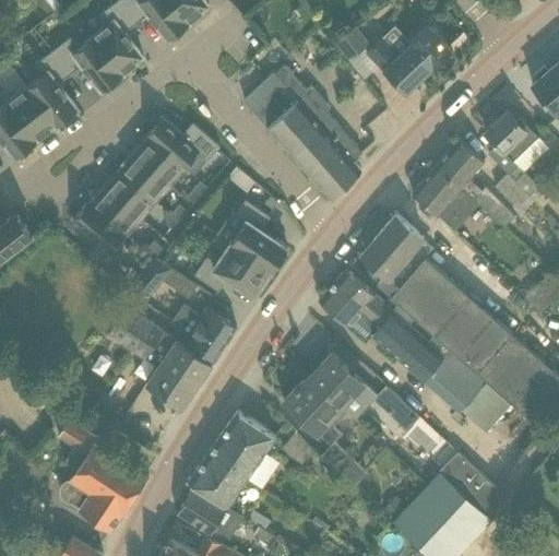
[(33,0),(42,9),(51,0),(33,0)]
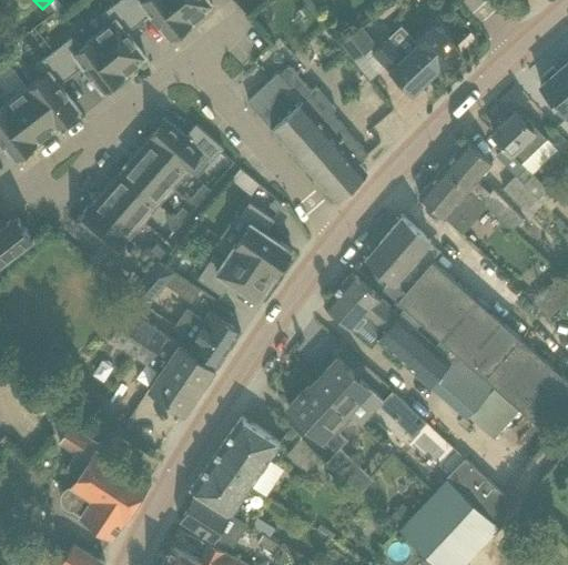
[(122,0),(120,2),(138,26),(150,17),(171,42),(193,26),(192,23),(173,0),(122,0)]
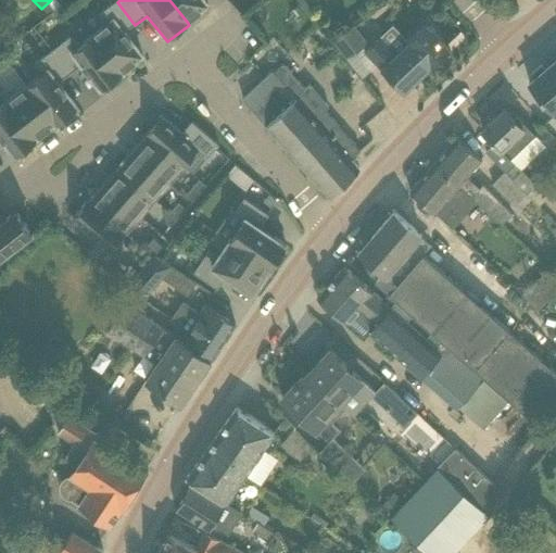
[(169,0),(188,23),(207,8),(202,0),(169,0)]
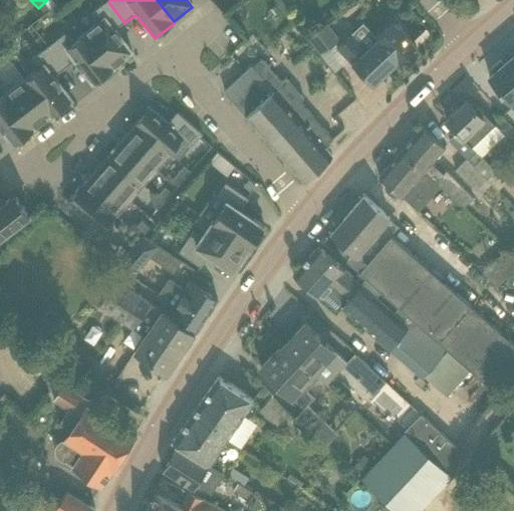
[(86,34),(112,68),(132,54),(114,31),(124,23),(108,2),(91,15),(96,26),(86,34)]
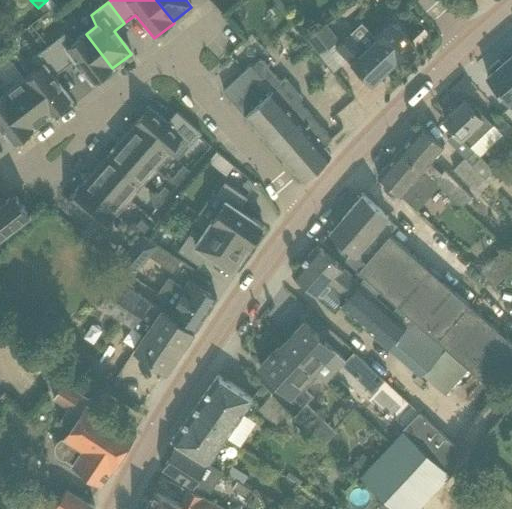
[(321,55),(339,41),(326,24),(308,39),(321,55)]
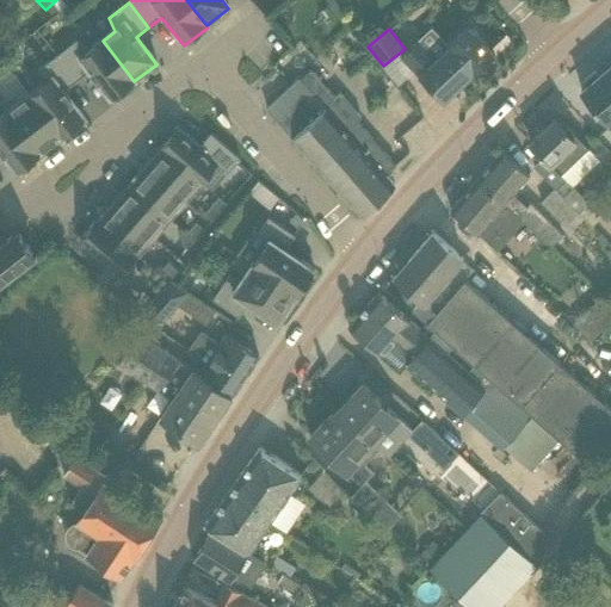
[(449,49),(434,62),(417,43),(401,59),(443,104),(473,75),(474,76),(495,56),(468,29),(448,48),(449,49)]
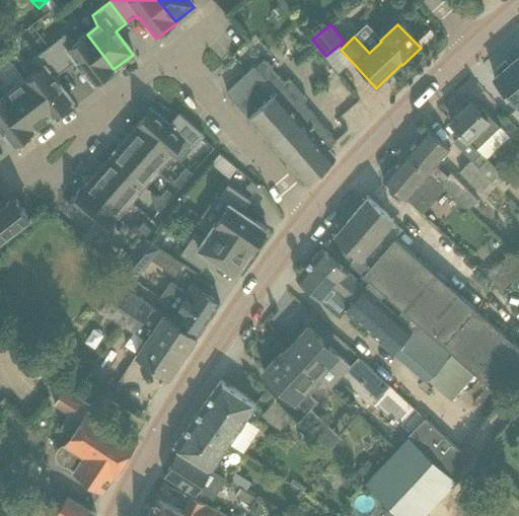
[(48,50),(65,71),(76,62),(94,86),(115,70),(114,69),(87,34),(75,44),(66,35),(48,50)]
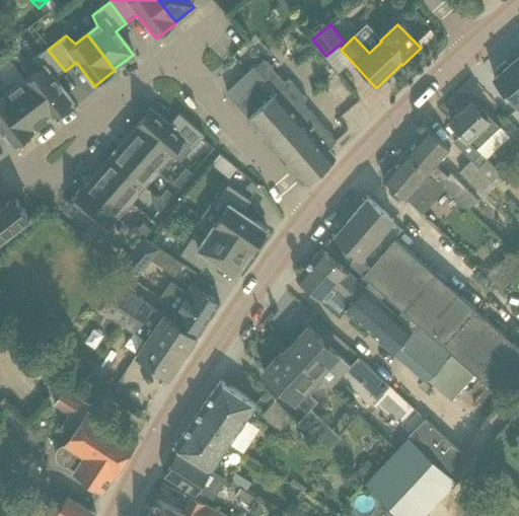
[(24,83),(51,118),(52,119),(72,103),(54,79),(65,71),(48,50),(30,63),(36,73),(24,83)]
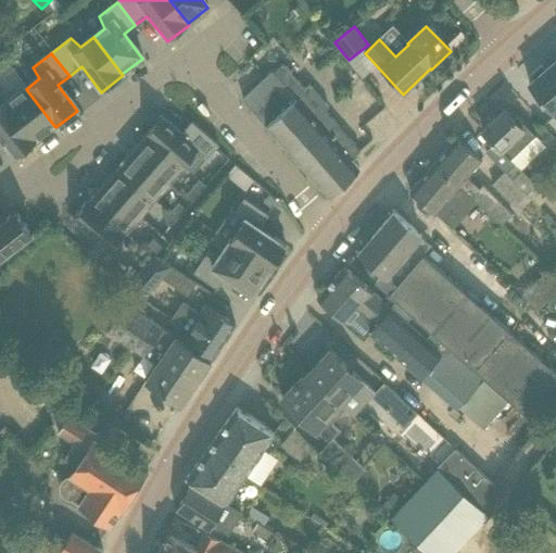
[(1,55),(0,55),(0,75),(5,76),(13,71),(1,55)]
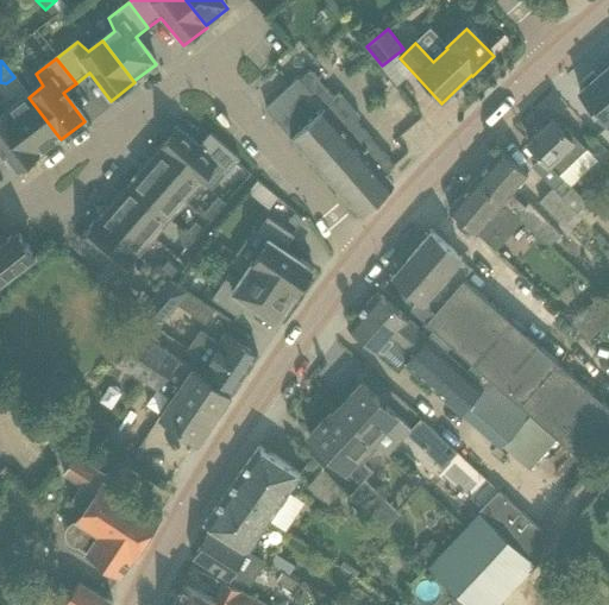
[(608,71),(604,76),(601,73),(596,77),(594,74),(581,84),(584,88),(579,92),(608,126),(608,124),(608,71)]
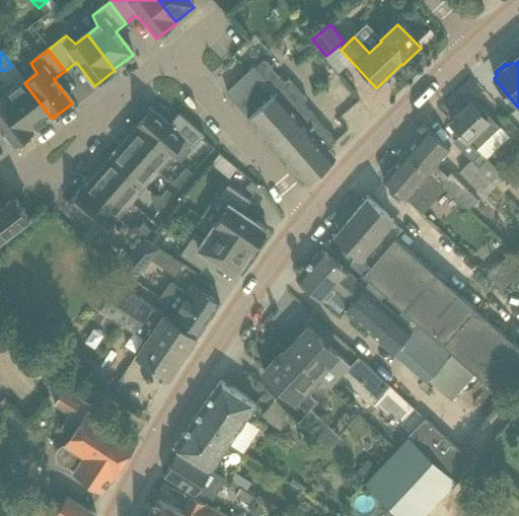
[(336,143),(322,128),(302,105),(305,102),(288,81),(284,85),(264,62),(254,69),(253,68),(226,93),(271,145),(293,171),(306,186),(336,159),(327,151),(336,143)]
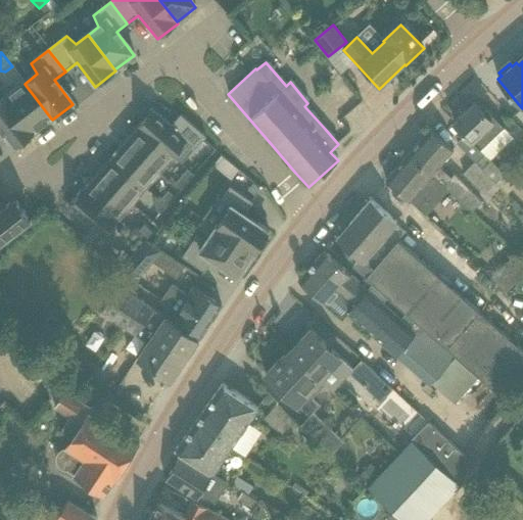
[(7,97),(34,132),(51,119),(25,84),(7,97)]
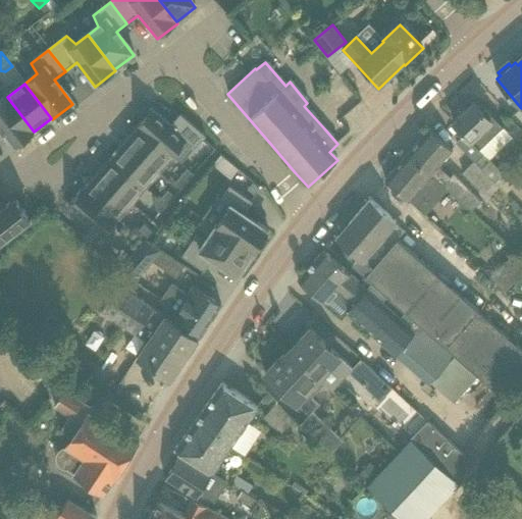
[(34,132),(7,97),(0,102),(0,131),(14,149),(35,134),(34,132)]
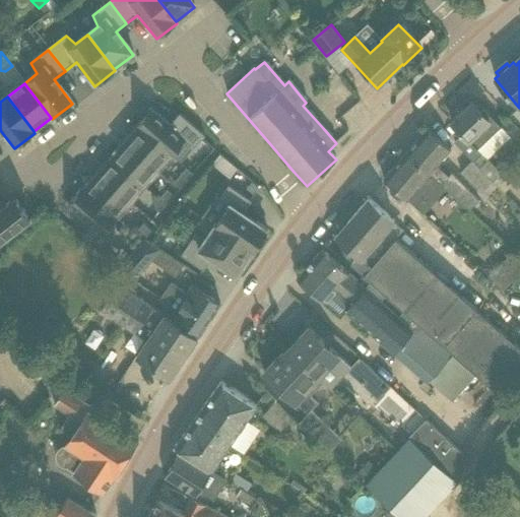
[(476,150),(501,128),(483,111),(481,114),(470,103),(450,123),(463,136),(454,144),(473,164),(493,184),(502,176),(476,150)]
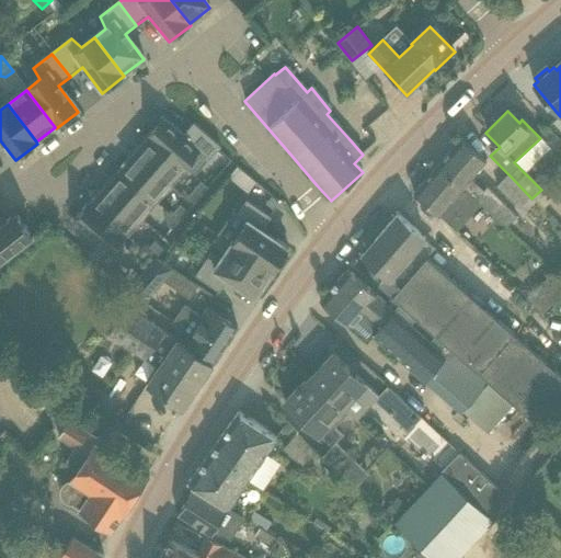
[(146,137),(148,139),(185,169),(199,152),(209,161),(220,148),(194,125),(183,137),(162,120),(146,137)]
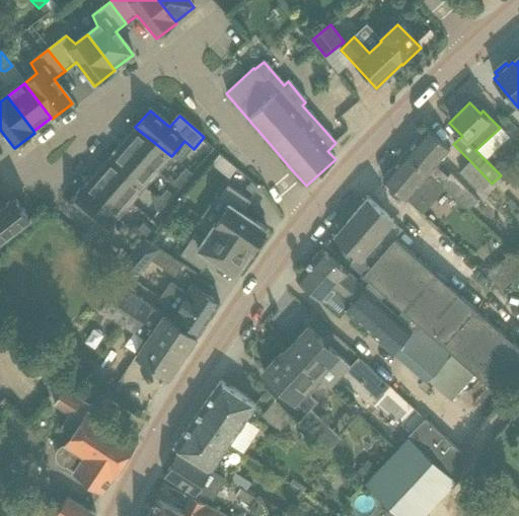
[(137,129),(124,143),(157,172),(171,156),(137,129)]
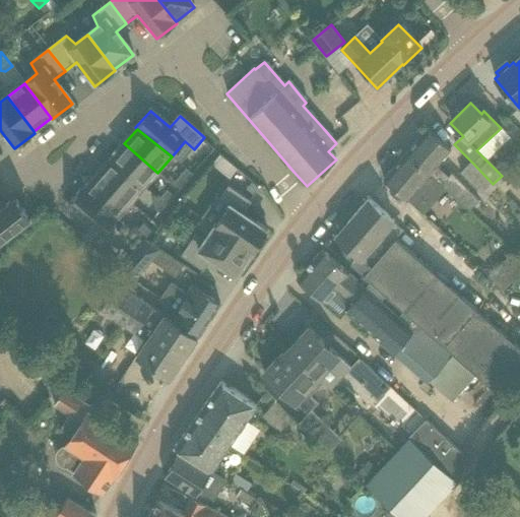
[(427,130),(405,155),(446,190),(468,212),(478,201),(452,175),(449,179),(436,168),(450,150),(427,130)]
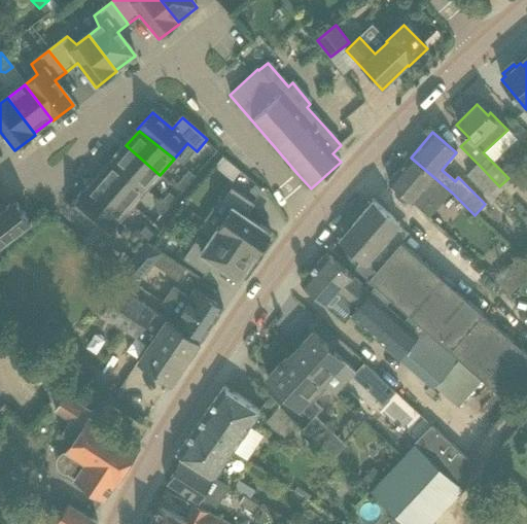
[(126,145),(112,162),(146,191),(160,175),(126,145)]
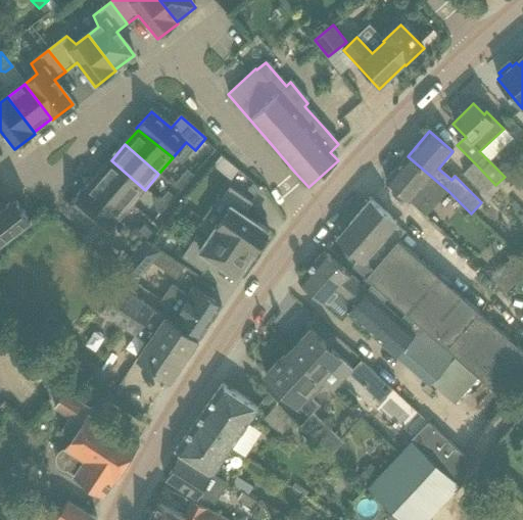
[(222,156),(214,167),(222,173),(230,163),(222,156)]
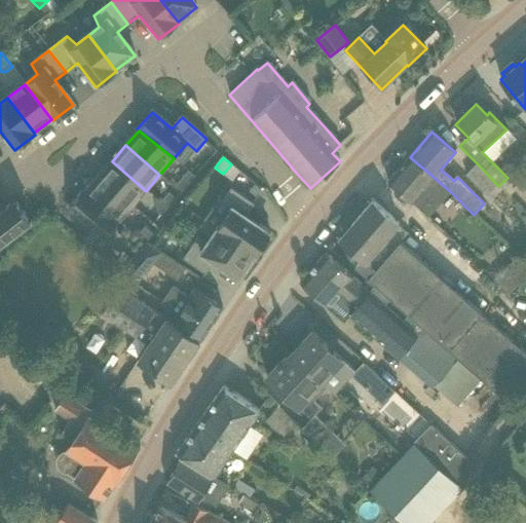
[(410,157),(387,183),(429,218),(451,192),(410,157)]
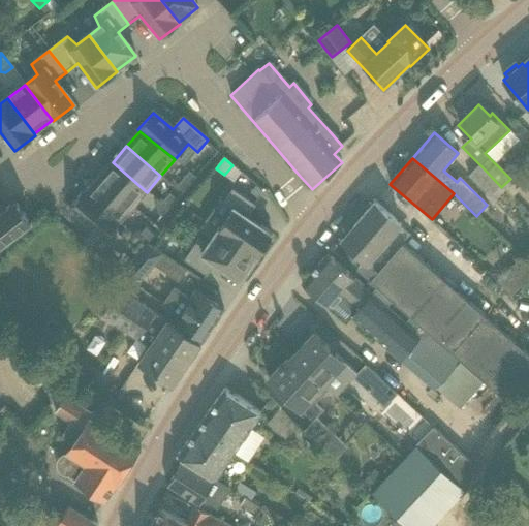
[(147,192),(113,162),(98,178),(132,208),(147,192)]
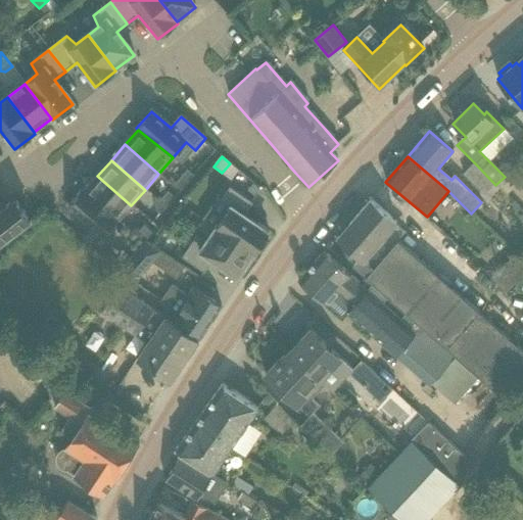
[(494,185),(474,163),(463,176),(483,196),(494,185)]
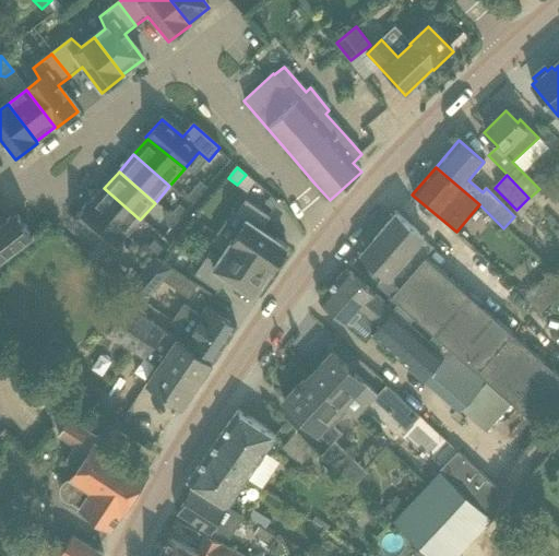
[(207,188),(200,182),(186,200),(192,205),(207,188)]
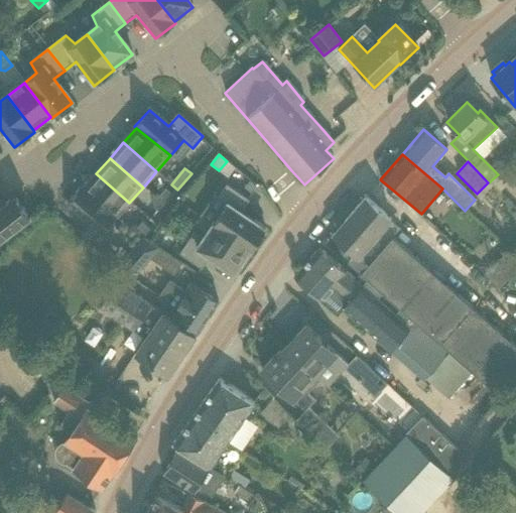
[(129,203),(96,173),(83,188),(116,218),(129,203)]
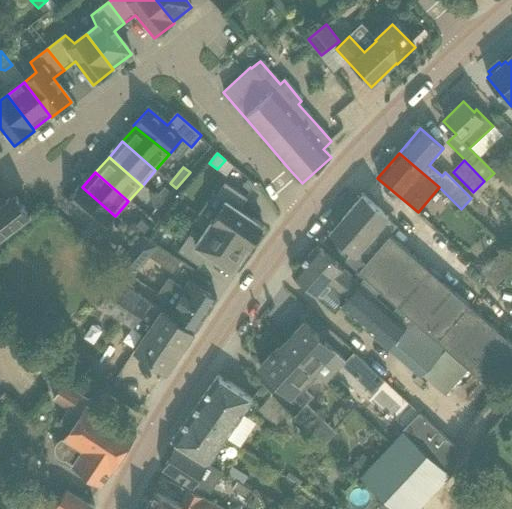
[(211,223),(248,248),(249,249),(263,228),(239,211),(247,199),(225,184),(216,196),(226,203),(211,223)]
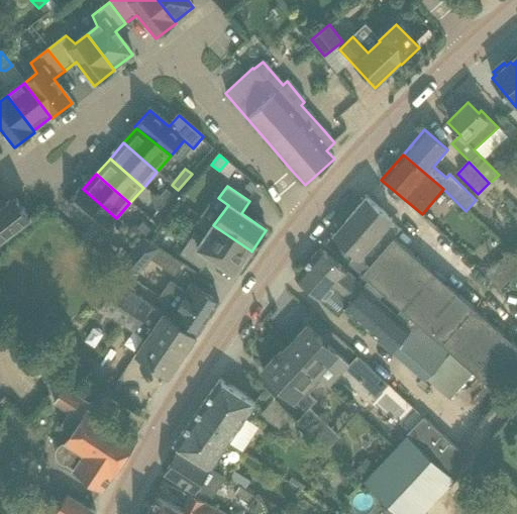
[(116,218),(83,189),(82,188),(67,204),(91,225),(82,235),(103,252),(112,241),(103,233),(116,218)]
